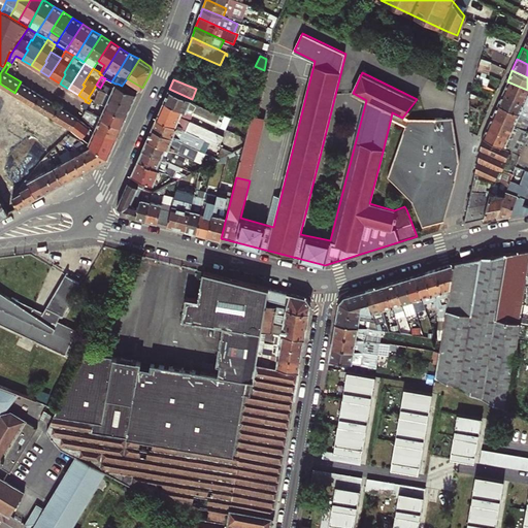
[(21,81),(14,93),(33,105),(40,94),(21,81)]
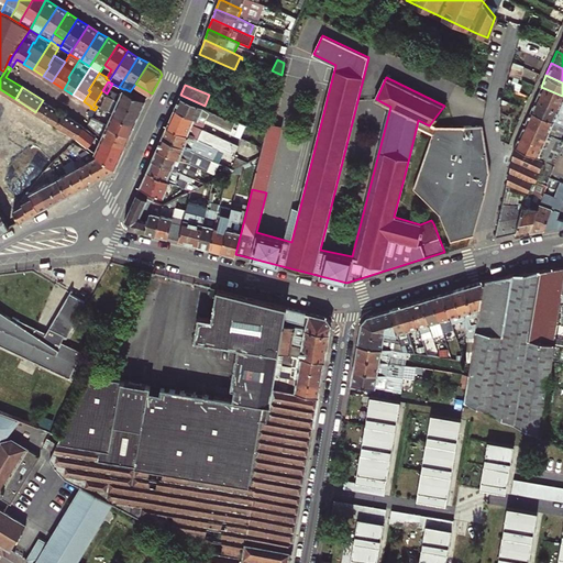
[(562,96),(541,87),(534,99),(562,111),(562,96)]
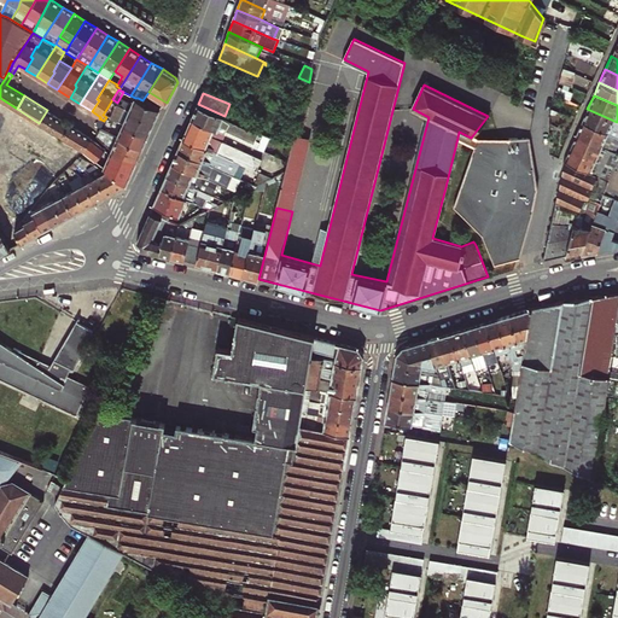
[(135,98),(129,110),(130,111),(155,121),(159,109),(143,100),(138,98),(135,98)]
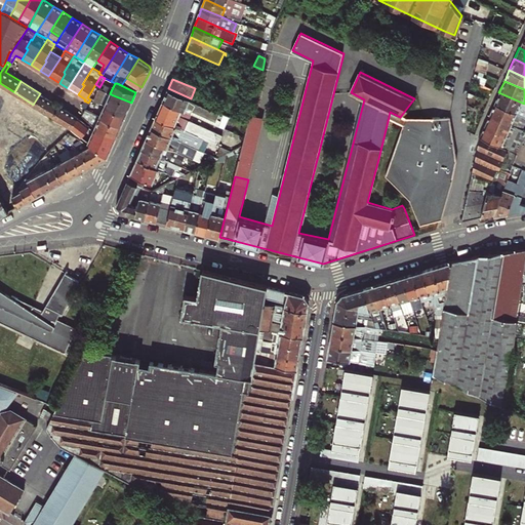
[(111,94),(110,93),(99,87),(95,84),(91,91),(96,93),(94,98),(106,104),(126,114),(131,103),(111,94)]
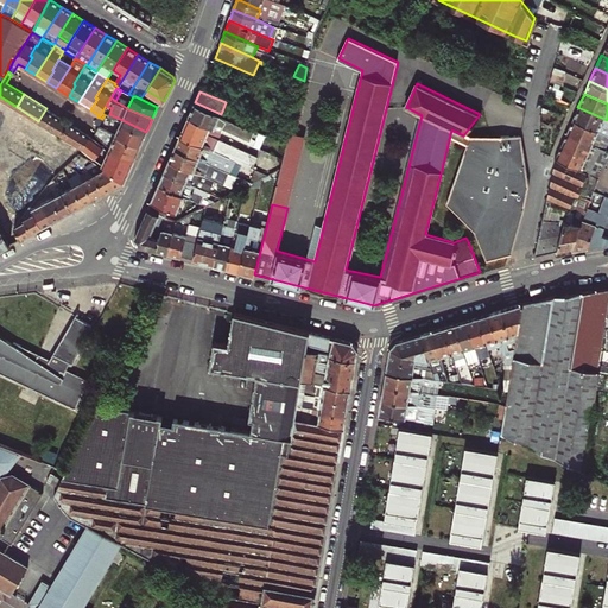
[(195,102),(189,115),(215,127),(216,124),(249,138),(254,128),(221,114),(195,102)]
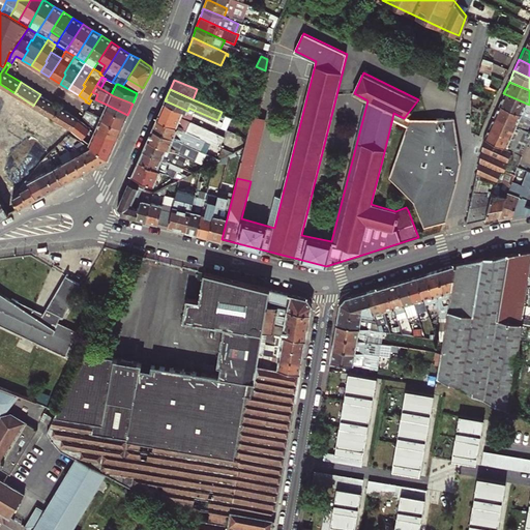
[(529,105),(503,93),(498,105),(529,118),(529,105)]
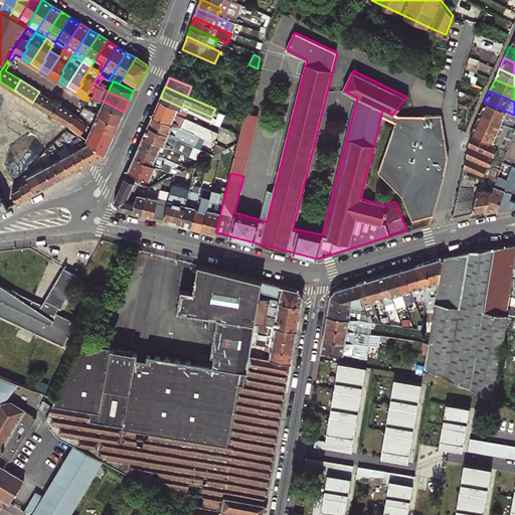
[(50,114),(57,103),(39,92),(32,103),(50,114)]
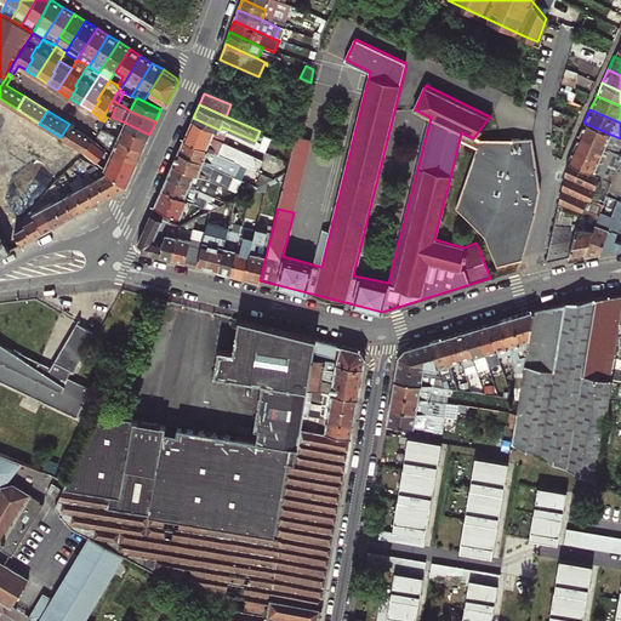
[(184,137),(231,158),(250,167),(255,158),(222,144),(227,134),(220,130),(193,118),(184,137)]
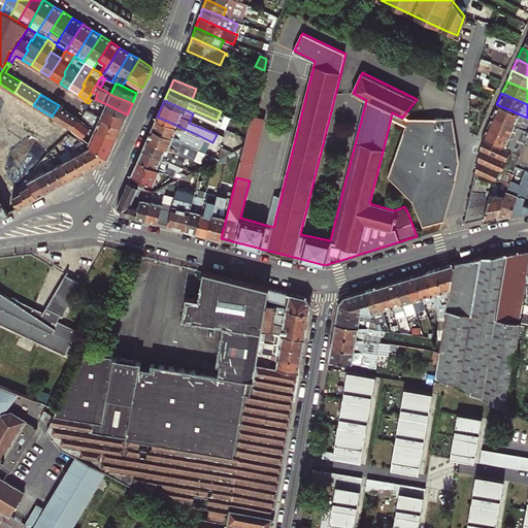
[(127,114),(106,104),(100,116),(122,126),(127,114)]
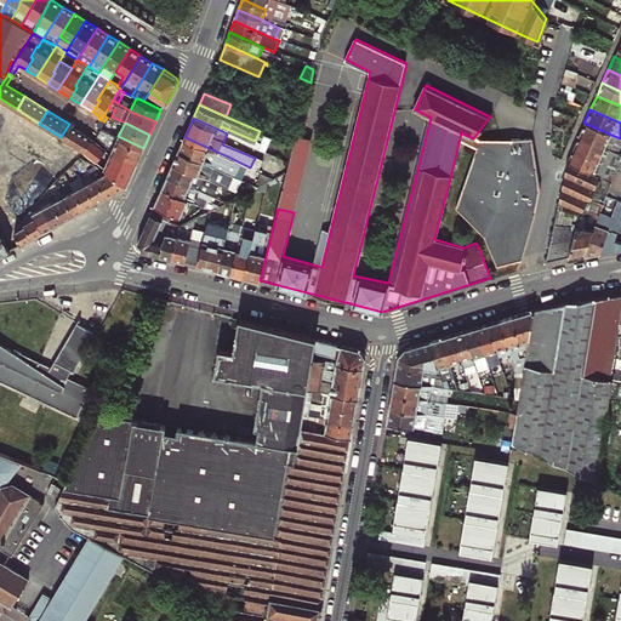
[(620,142),(620,140),(620,138),(584,123),(579,135),(611,148),(615,140),(620,142)]
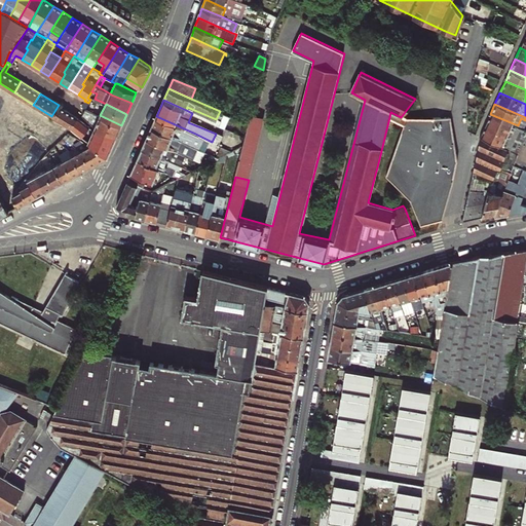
[(70,127),(77,116),(59,105),(51,116),(63,123),(70,127)]
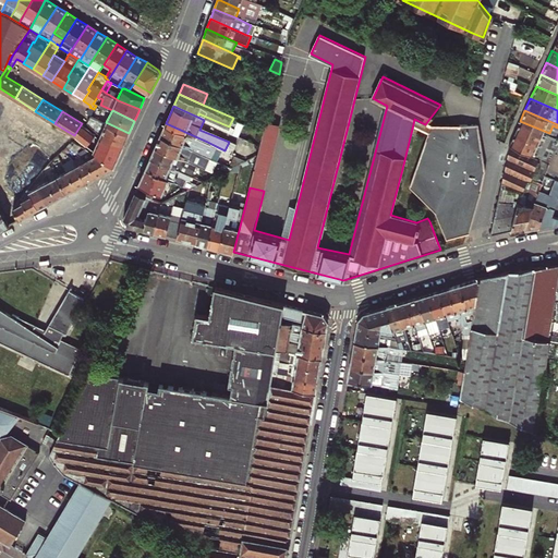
[(204,120),(238,135),(244,122),(233,118),(229,126),(198,113),(197,117),(204,120)]
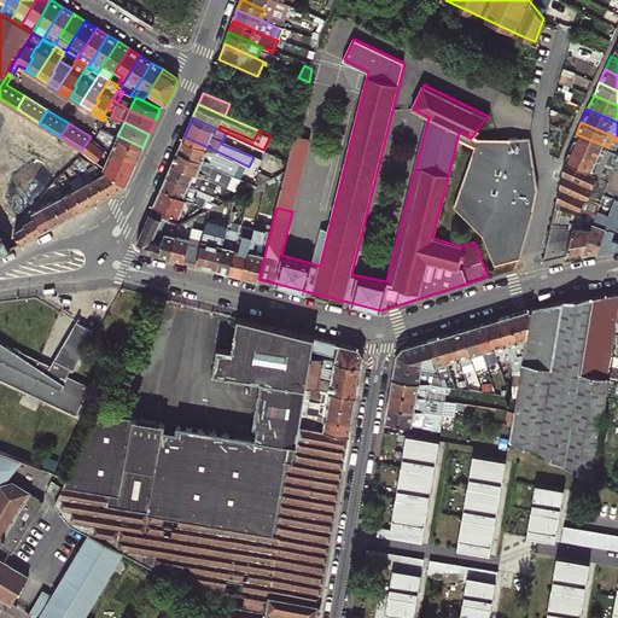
[(143,147),(117,135),(100,128),(99,129),(97,135),(111,150),(136,159),(143,147)]
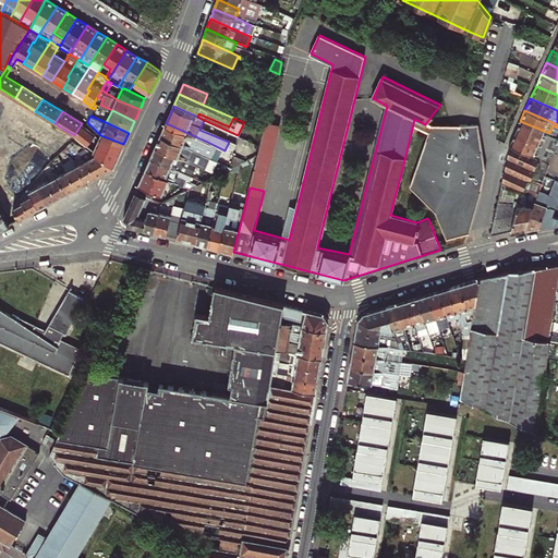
[(414,119),(413,124),(431,132),(410,186),(437,210),(448,235),(470,230),(481,195),(486,169),(478,124),(431,126),(425,124),(414,119)]
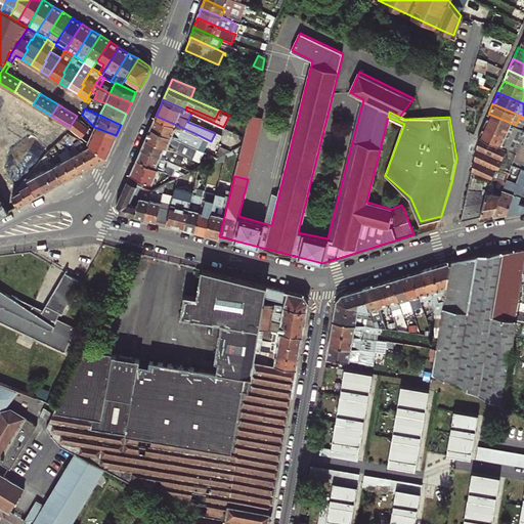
[(234,176),(248,179),(263,117),(251,114),(248,123),(245,136),(243,143),(234,176)]
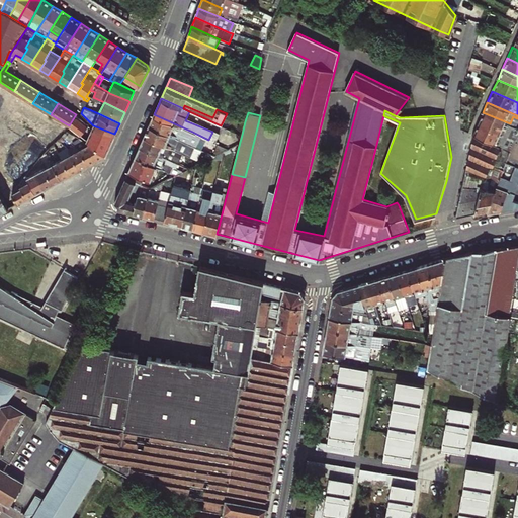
[(483,112),(472,135),(509,151),(513,141),(517,130),(517,126),(514,125),(510,123),(483,112)]
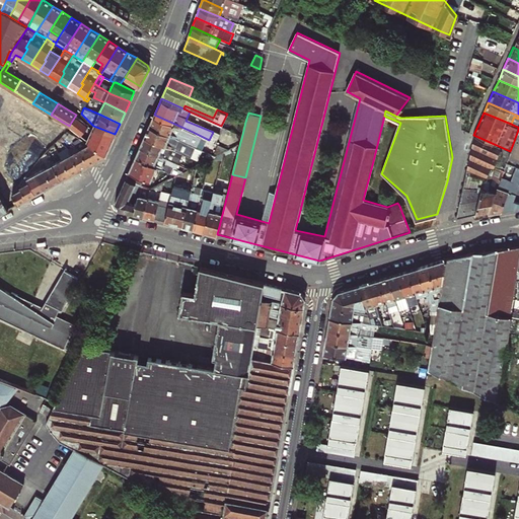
[(69,126),(80,134),(88,124),(81,119),(76,115),(69,126)]
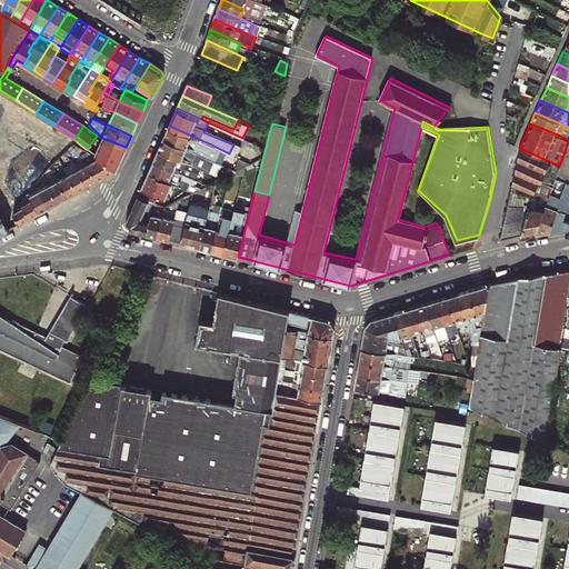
[(169,126),(163,138),(186,147),(206,156),(211,145),(169,126)]
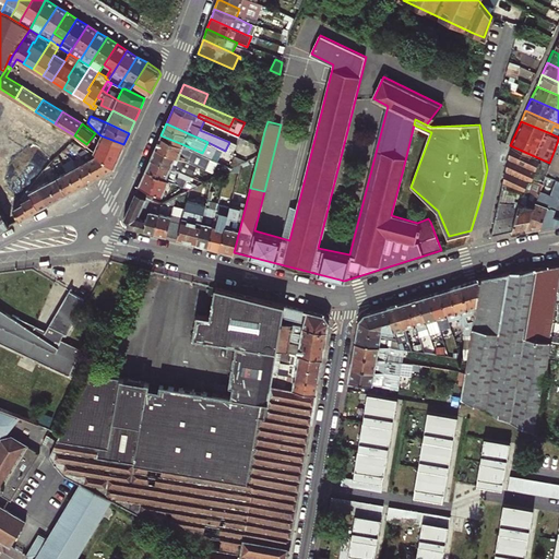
[(21,158),(28,164),(34,154),(0,133),(0,154),(1,155),(0,156),(0,175),(8,179),(21,158)]
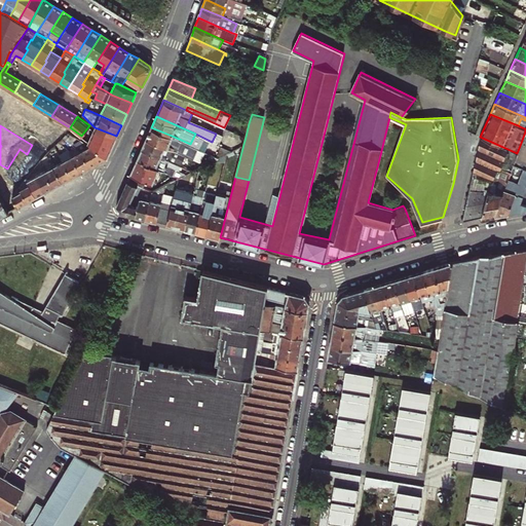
[(116,136),(95,127),(88,141),(92,144),(107,156),(116,136)]
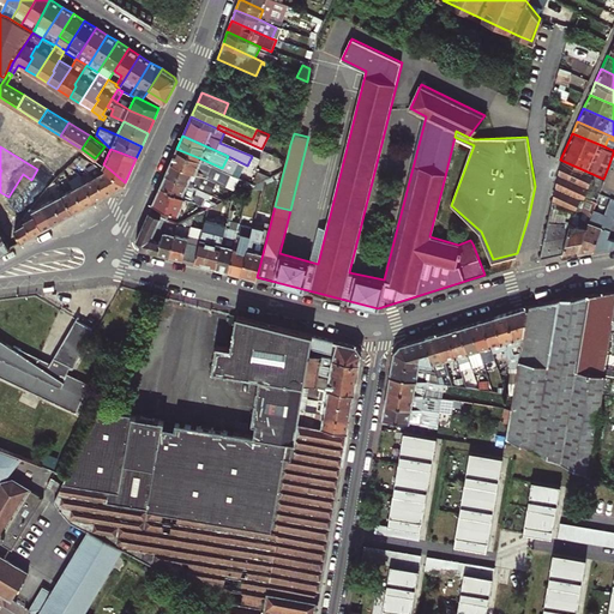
[(202,174),(215,180),(218,170),(199,162),(200,158),(176,149),(170,161),(202,174)]
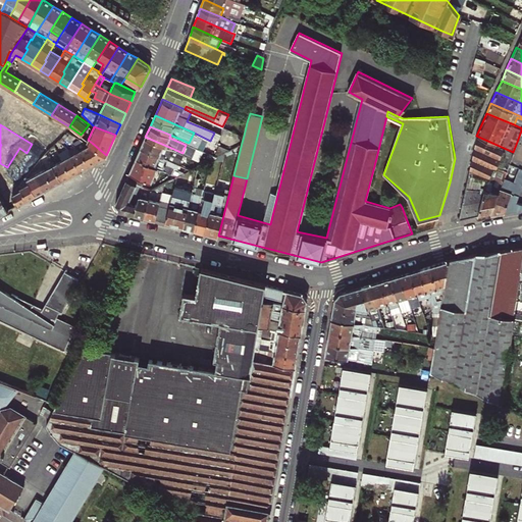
[(458,220),(491,212),(510,160),(513,152),(476,136),(458,220)]
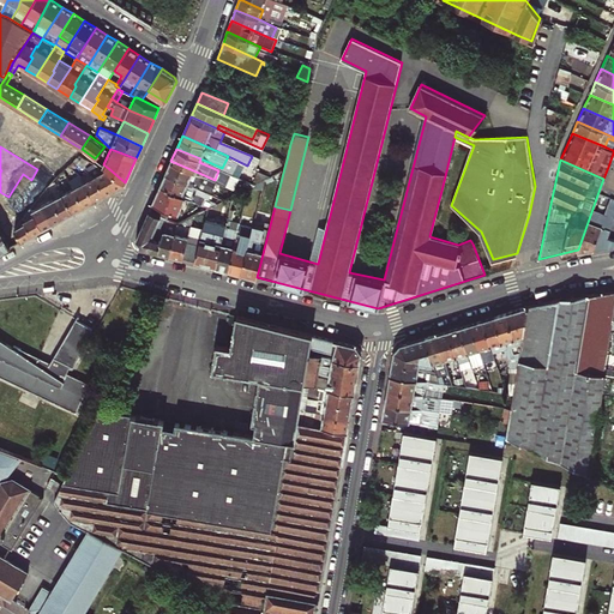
[(170,161),(166,173),(211,192),(215,185),(200,179),(202,174),(170,161)]
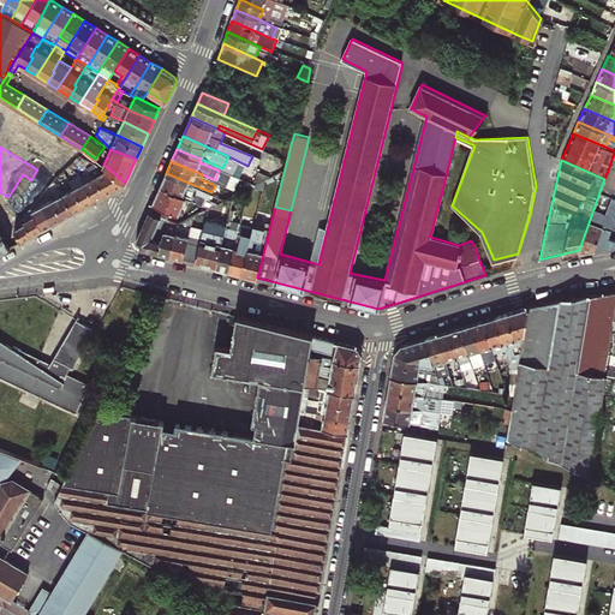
[(93,169),(96,175),(95,177),(105,195),(121,185),(103,171),(94,163),(90,166),(91,167),(93,169)]
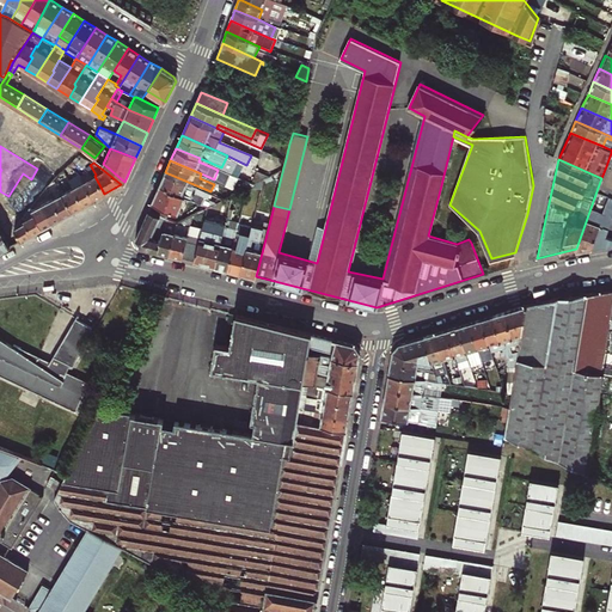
[(601,178),(611,183),(611,169),(606,166),(601,178)]
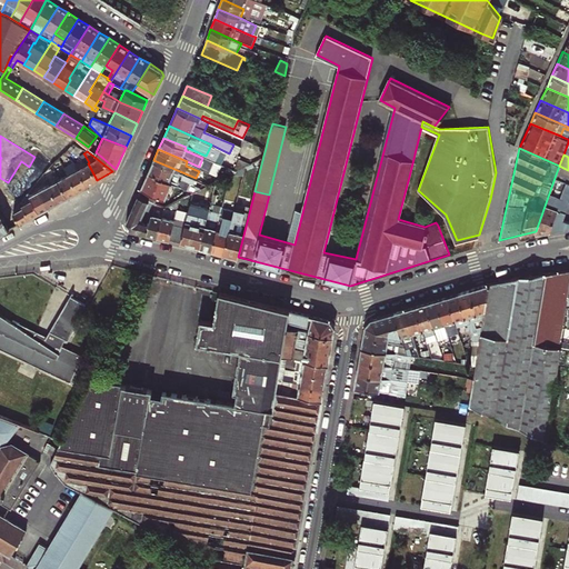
[(98,158),(96,158),(112,171),(115,170),(116,169),(100,156),(98,158)]
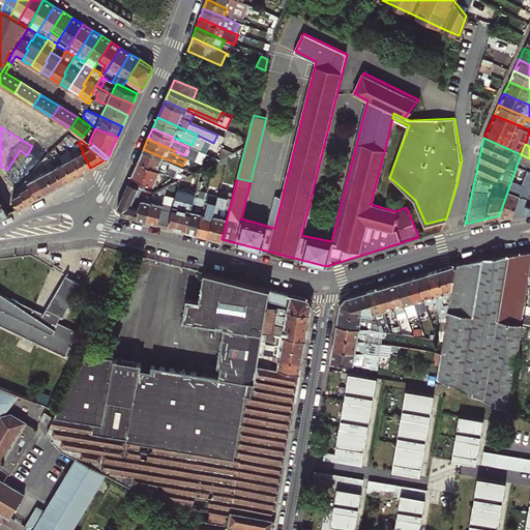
[(138,159),(180,178),(189,173),(194,171),(182,166),(143,149),(138,159)]
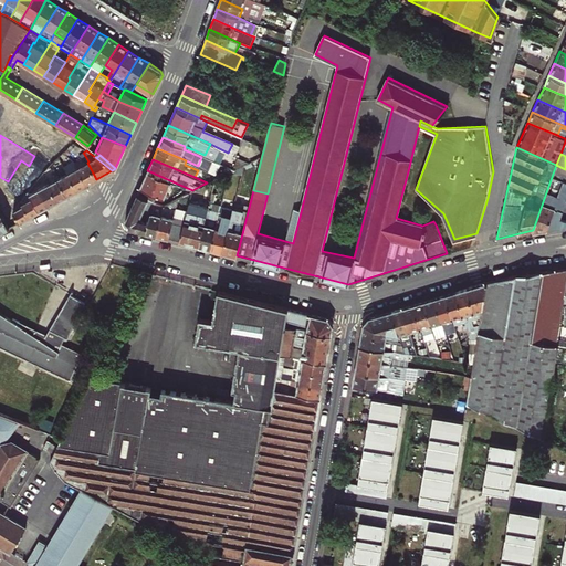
[(185,165),(198,170),(200,166),(198,166),(186,160),(185,165)]
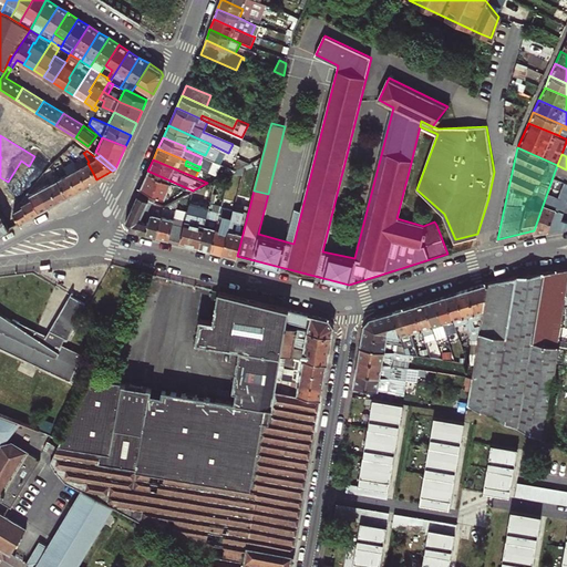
[(96,179),(88,163),(78,168),(86,185),(96,179)]
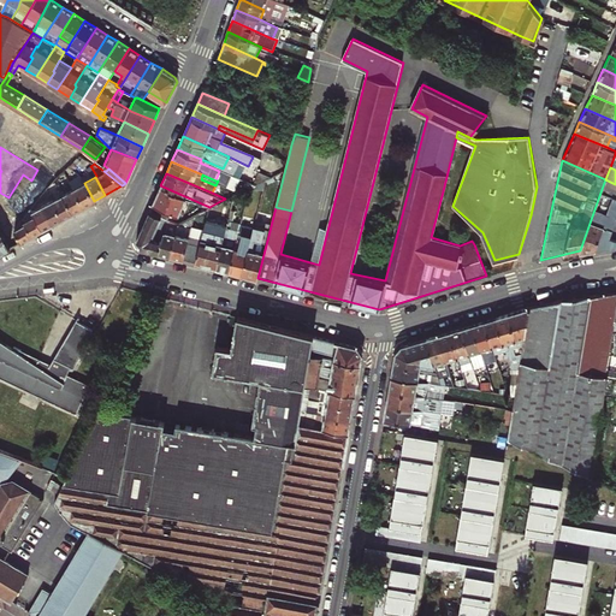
[(615,184),(605,179),(602,189),(615,195),(615,184)]
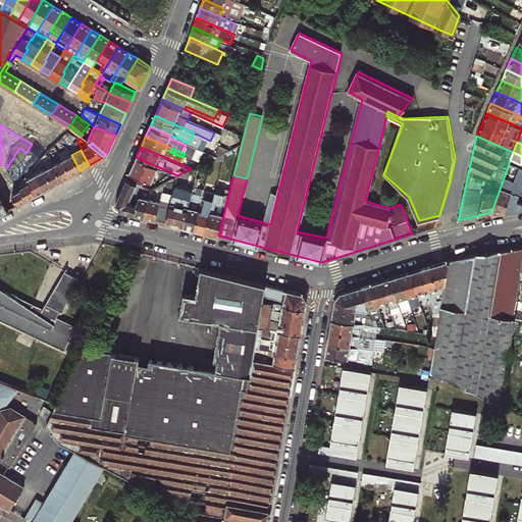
[(80,170),(71,155),(62,159),(70,175),(80,170)]
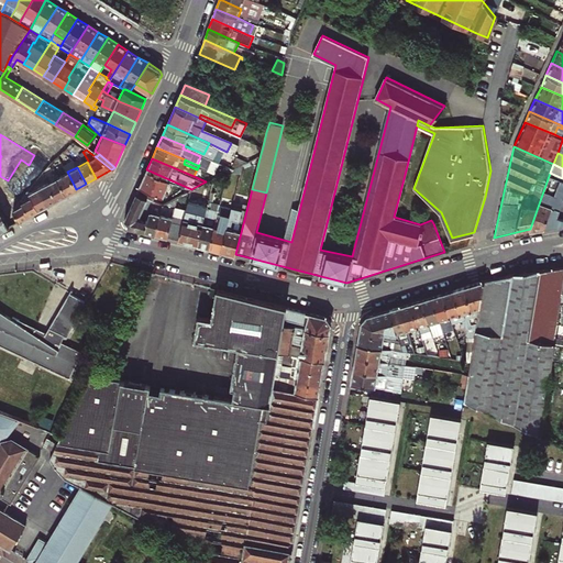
[(183,194),(191,189),(146,169),(136,192),(153,199),(159,202),(158,208),(162,209),(163,203),(173,198),(166,196),(167,191),(176,195),(178,191),(183,194)]
